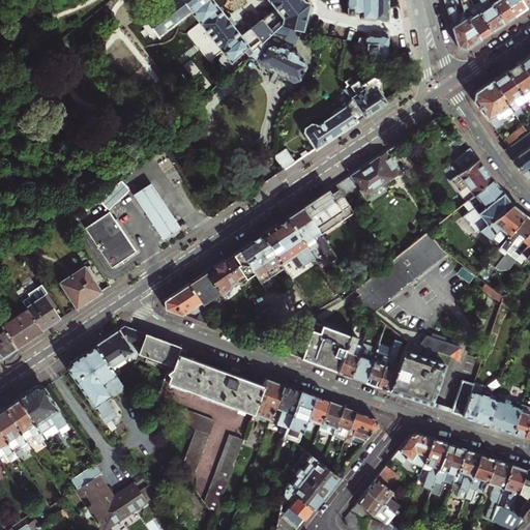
[(206,30),(224,49),(221,52),(229,61),(219,70),(226,78),(249,55),(264,40),(277,47),(282,46),(295,53),(302,30),(310,2),(304,1),(302,0),(164,0),(166,3),(145,20),(141,23),(154,39),(157,37),(158,37),(184,18),(186,21),(190,19),(194,23),(181,32),(189,42),(206,30)]
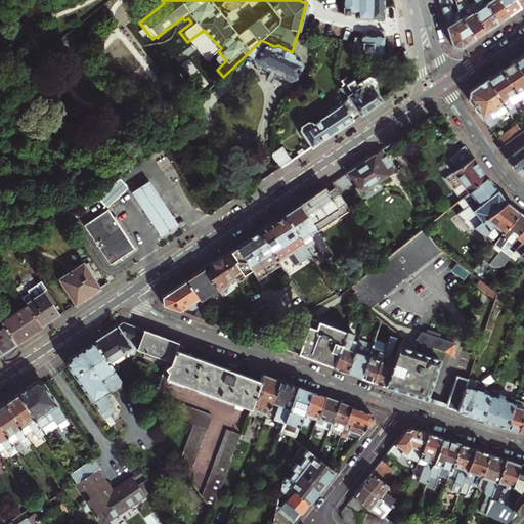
[(385,3),(385,0),(344,0),(345,14),(350,14),(350,11),(358,11),(358,18),(385,18),(385,3)]
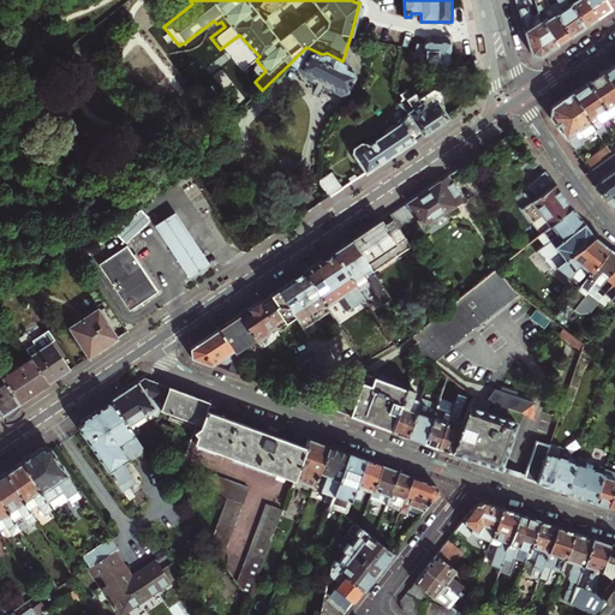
[(535,0),(517,6),(524,31),(531,53),(539,57),(557,45),(541,19),(535,0)]
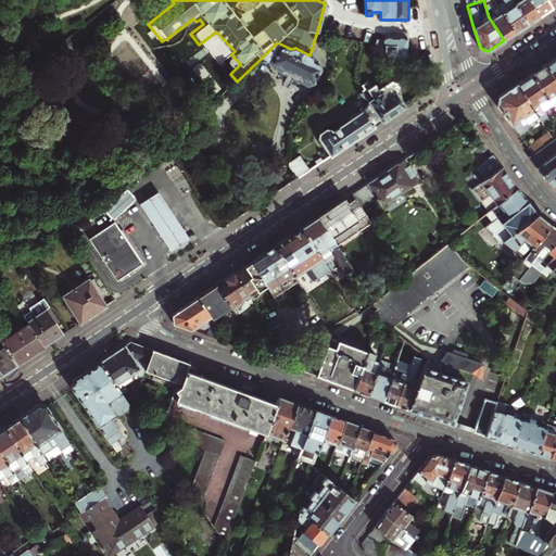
[(485,0),(483,0),(489,17),(504,40),(510,36),(516,33),(497,5),(492,9),(485,0)]
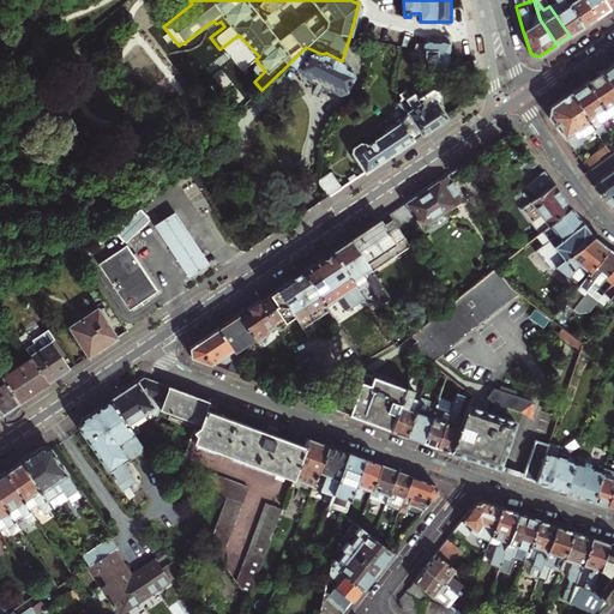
[(554,0),(548,5),(549,6),(570,36),(577,31),(583,26),(565,0),(554,0)]
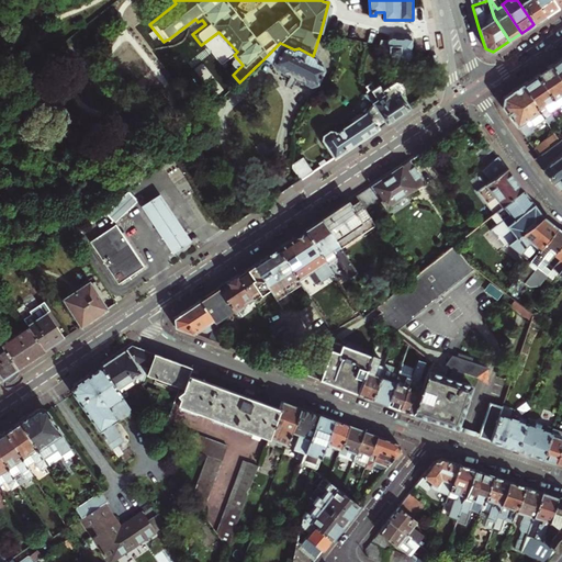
[(517,0),(534,24),(541,20),(546,17),(535,0),(517,0)]
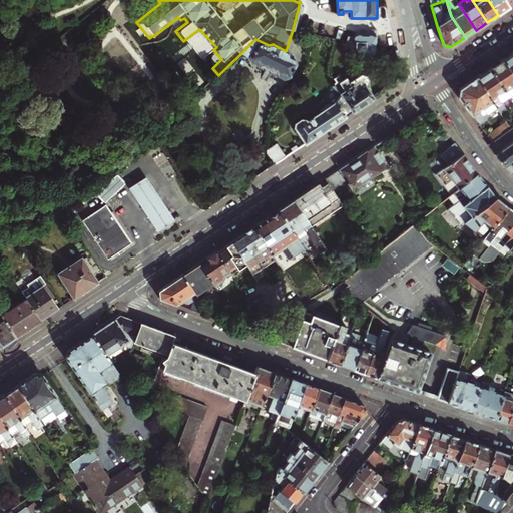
[(488,0),(498,15),(504,11),(510,7),(505,0),(488,0)]
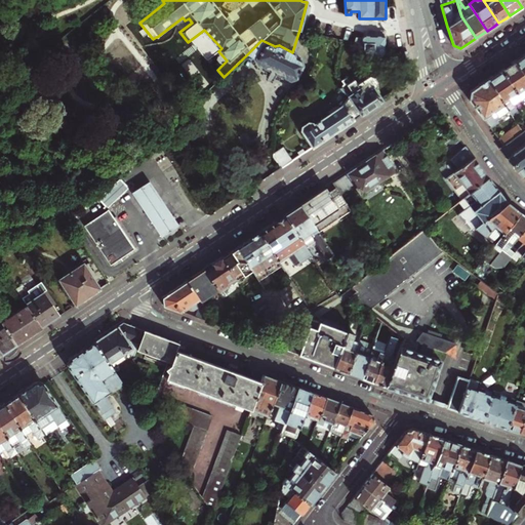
[(384,56),(385,36),(364,36),(362,38),(362,42),(359,42),(358,51),(376,61),(378,62),(384,56)]
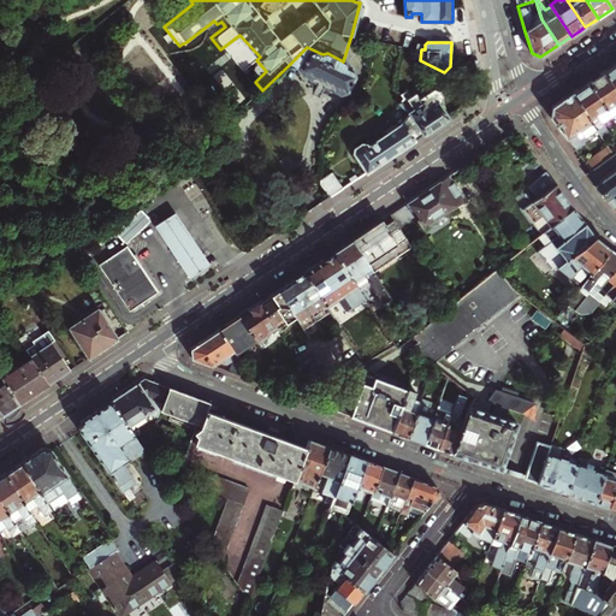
[(307,47),(290,64),(301,69),(303,76),(311,80),(314,76),(332,86),(333,90),(342,95),(348,93),(356,77),(354,71),(344,66),(343,61),(327,53),(323,54),(307,47)]
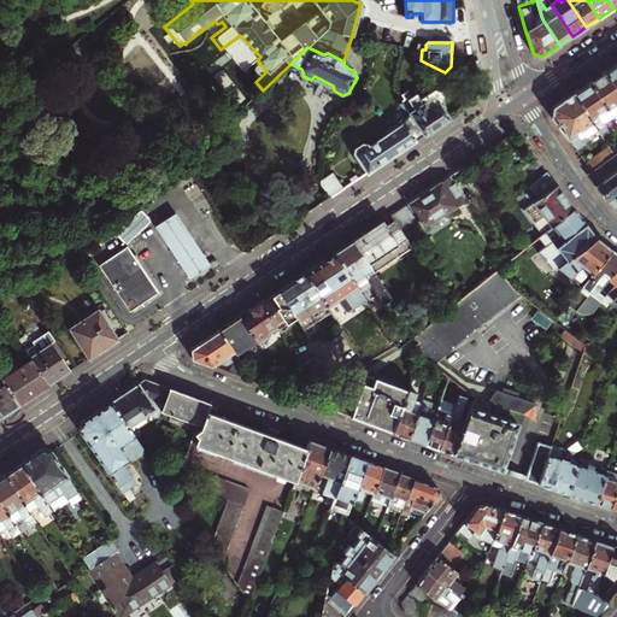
[(616,64),(612,68),(604,72),(616,92),(616,64)]
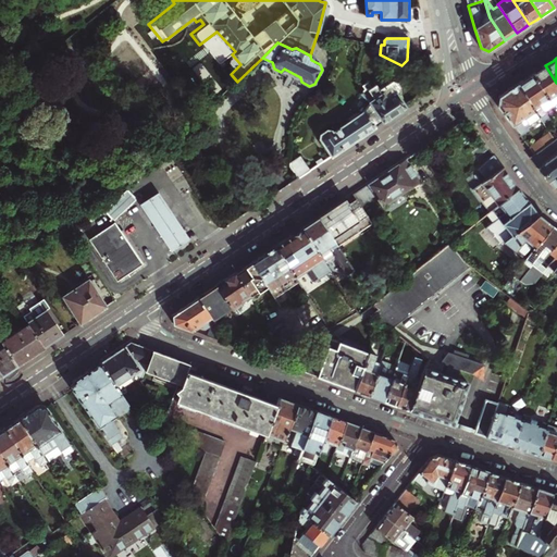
[(556,83),(545,65),(539,71),(532,75),(553,107),(556,103),(556,83)]
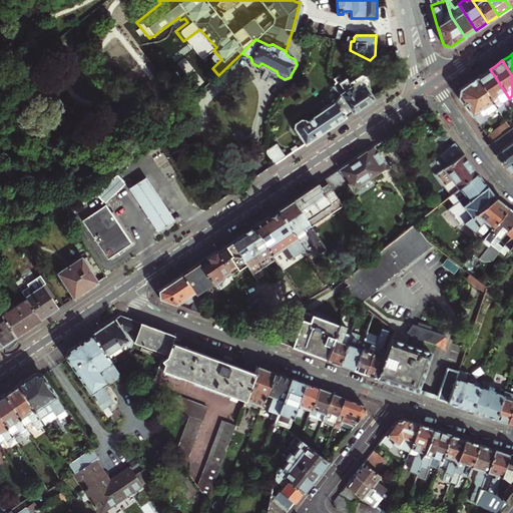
[(509,98),(490,69),(482,74),(475,78),(497,109),(502,116),(507,112),(502,104),(509,98)]
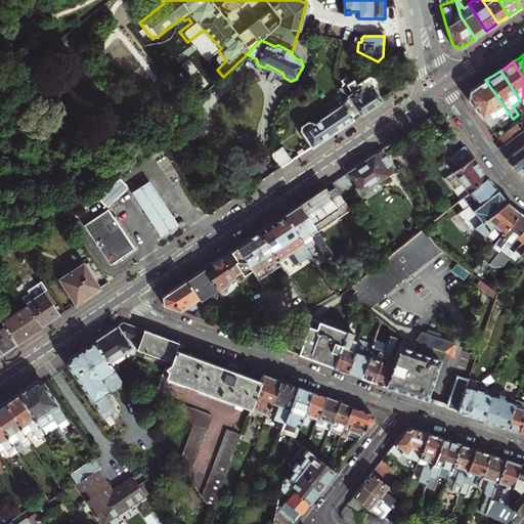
[(343,103),(353,119),(375,105),(381,100),(375,89),(378,87),(378,83),(375,79),(370,77),(357,85),(354,80),(350,83),(347,78),(342,81),(344,84),(341,89),(349,98),(343,103)]
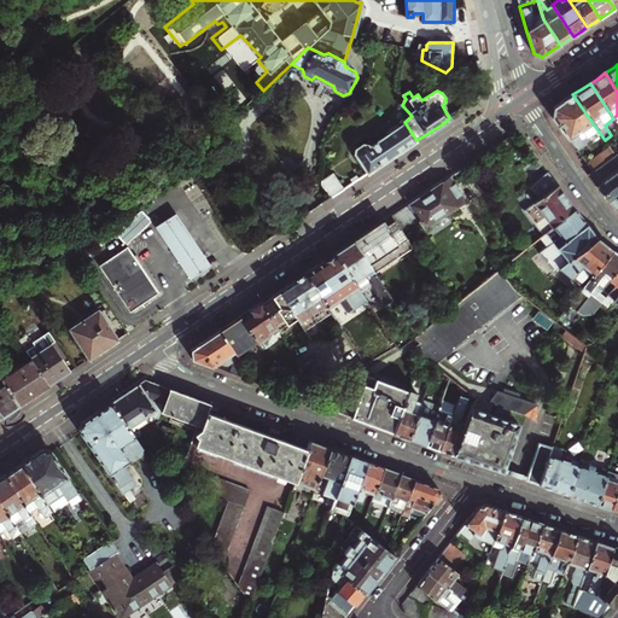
[(599,132),(572,94),(561,101),(554,108),(552,116),(577,151),(587,145),(584,141),(599,132)]
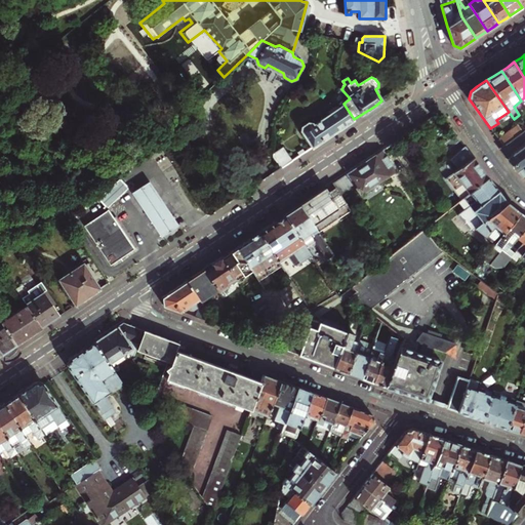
[(301,130),(313,147),(331,134),(354,119),(344,104),(341,107),(337,109),(336,106),(329,111),(330,114),(314,124),(313,122),(309,122),(303,126),(301,130)]
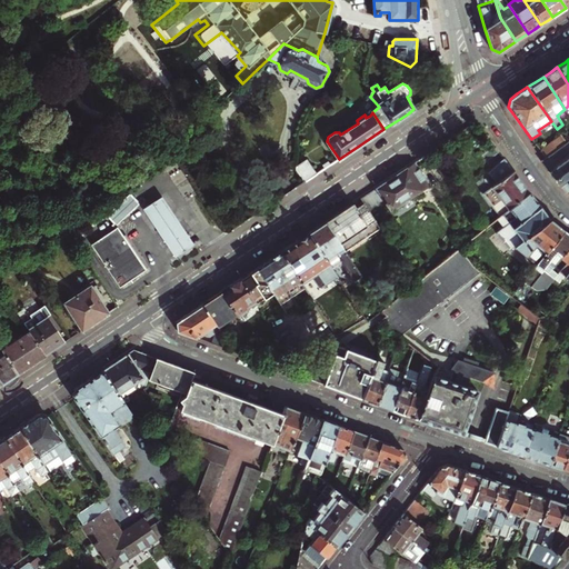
[(541,151),(546,158),(566,143),(561,137),(541,151)]
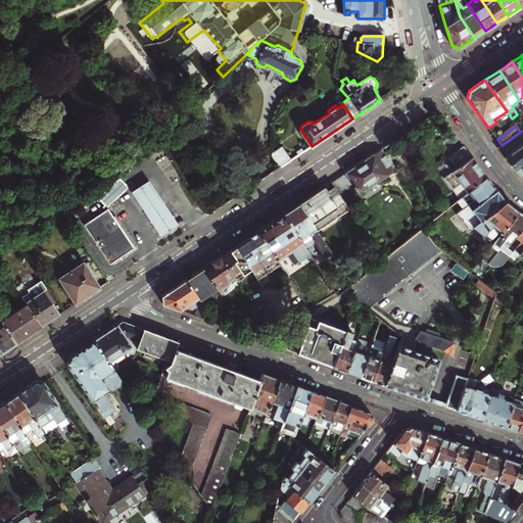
[(522,130),(520,132),(502,145),(497,148),(505,157),(505,158),(509,164),(514,171),(515,170),(521,177),(522,176),(522,130)]
